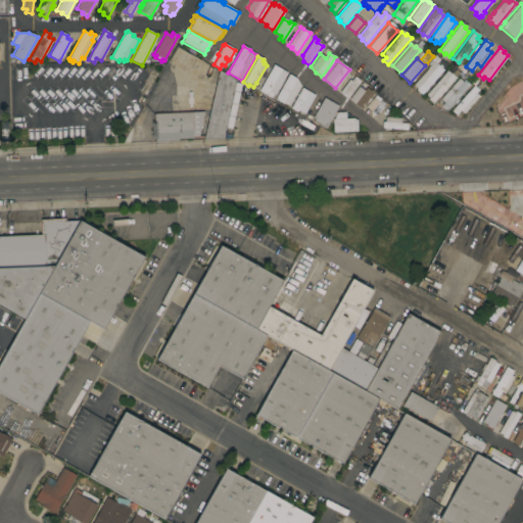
[(433,61),(443,69),(422,95),(416,89),(417,88),(413,85),(433,61)]
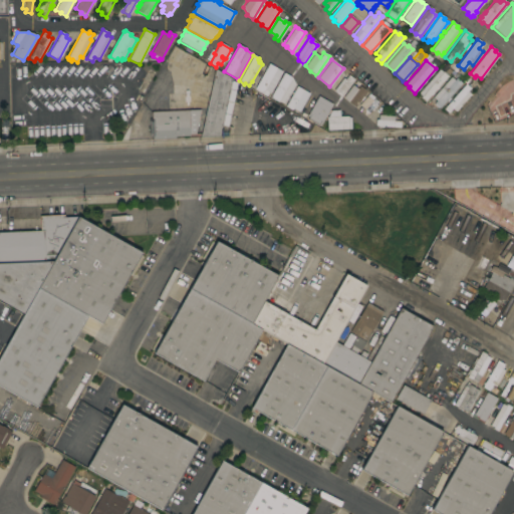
[(268,63),(282,71),(270,93),(269,92),(267,96),(254,88),(268,63)]
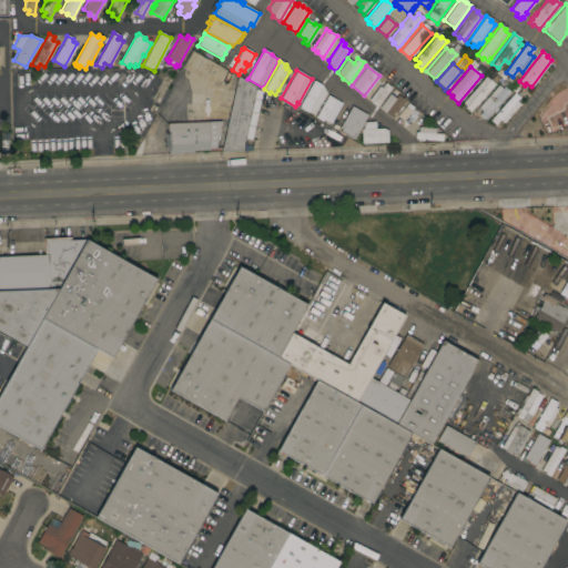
[(164,75),(171,80),(158,103),(155,102),(154,103),(152,102),(153,101),(151,100),(164,75)]
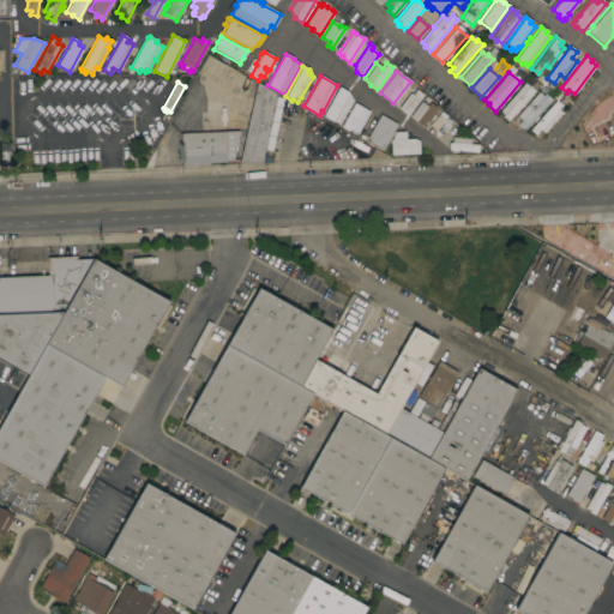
[(257,83),(276,94),(276,96),(283,98),(271,151),(264,149),(262,163),(239,163),(257,83)]
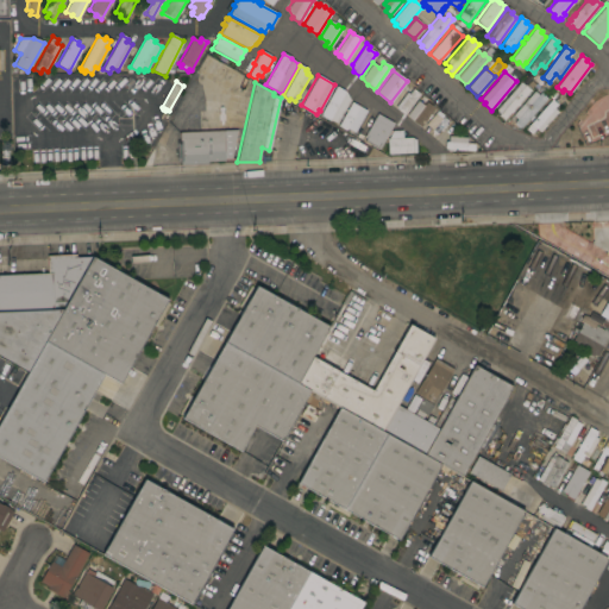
[(520,82),(525,86),(529,90),(503,120),(497,115),(500,114),(495,111),(520,82)]
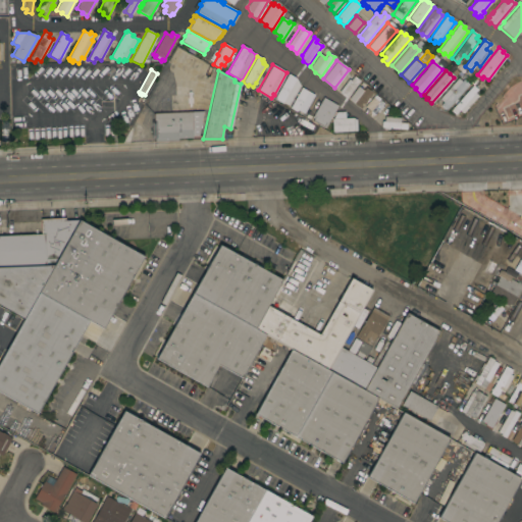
[(288,73),(296,79),(300,86),(289,106),(288,106),(288,107),(274,99),(288,73)]
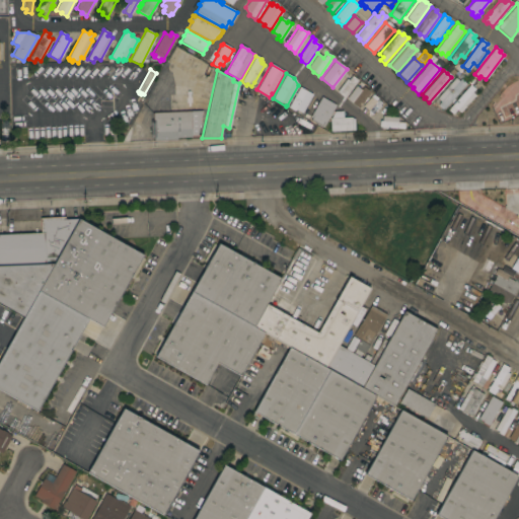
[(346,79),(348,80),(352,76),(357,80),(345,97),(337,91),(346,79)]
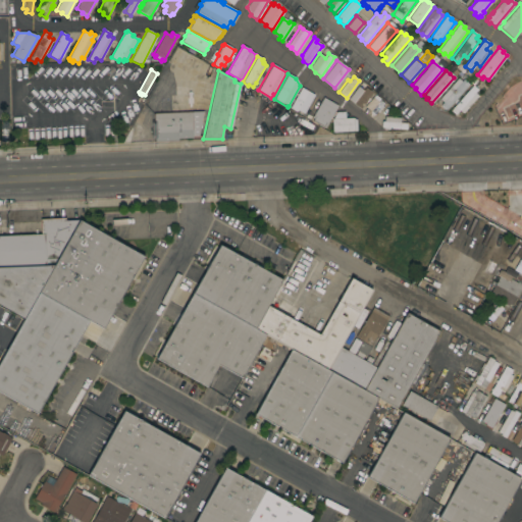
[(458,79),(461,82),(463,80),(469,85),(456,99),(457,100),(454,104),(453,103),(447,110),(446,109),(445,110),(440,106),(441,106),(440,105),(442,102),(439,99),(458,79)]
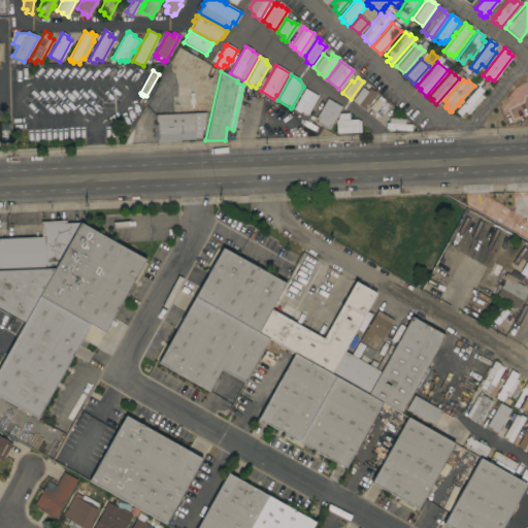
[(477,87),(483,91),(480,94),(484,97),(468,114),(464,111),(460,117),(456,112),(477,87)]
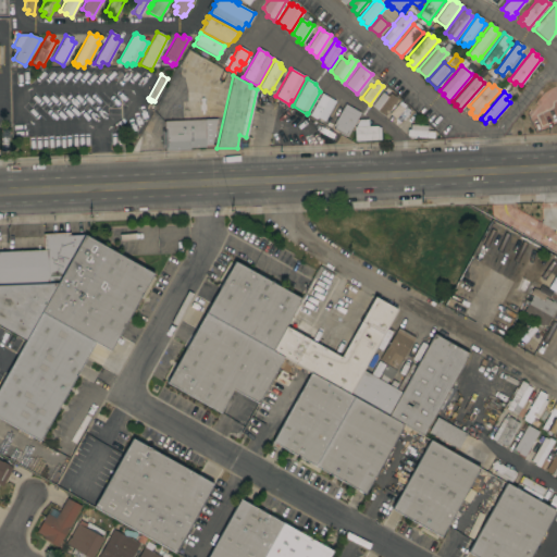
[(382,93),(387,97),(390,94),(397,99),(384,116),(378,111),(372,106),(382,93)]
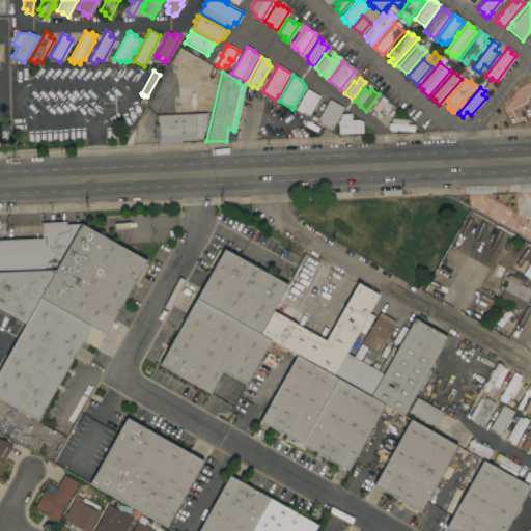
[(306,89),(319,96),(309,116),(302,112),(301,114),(295,110),(306,89)]
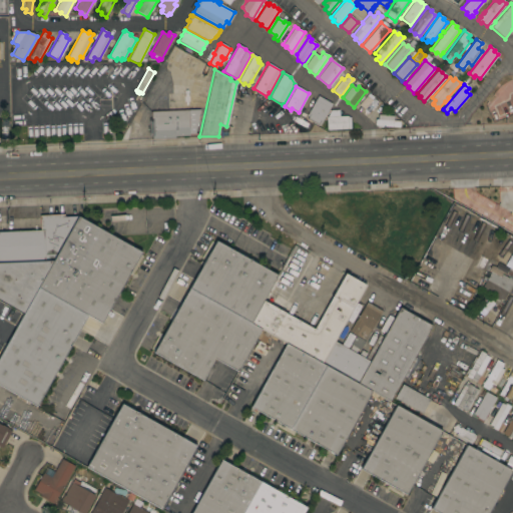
[(318,96),(332,104),(319,126),(314,123),(313,124),(304,119),(305,117),(307,119),(308,117),(307,116),(318,96)]
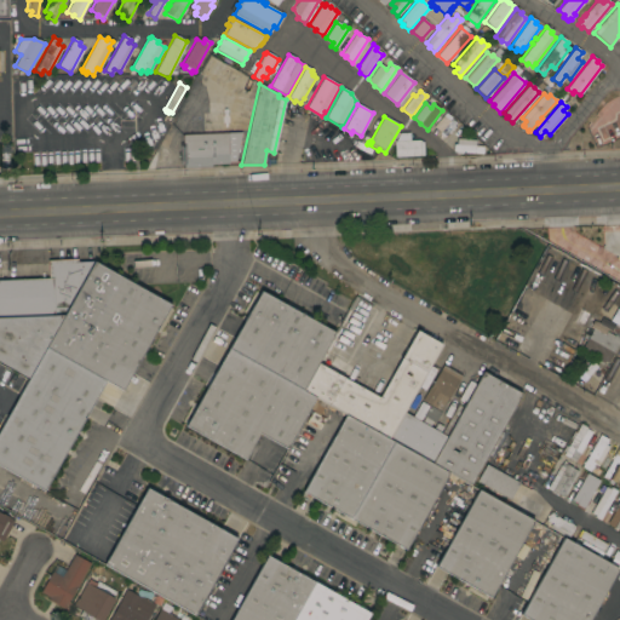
[(453,141),(461,128),(449,119),(440,132),(453,141)]
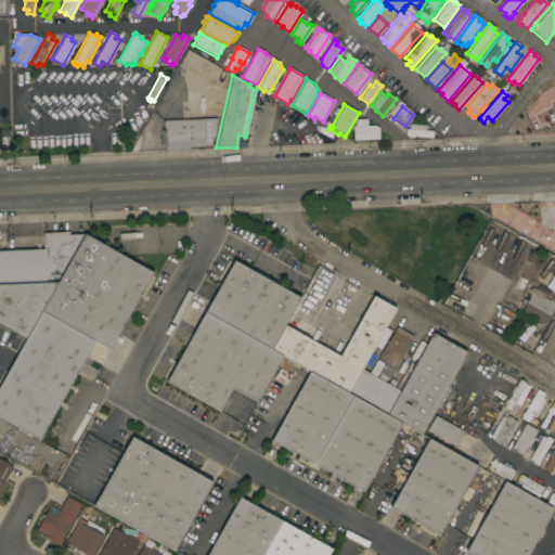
[(216,118),(217,137),(215,137),(216,144),(204,145),(204,146),(189,147),(189,150),(165,151),(163,121),(216,118)]
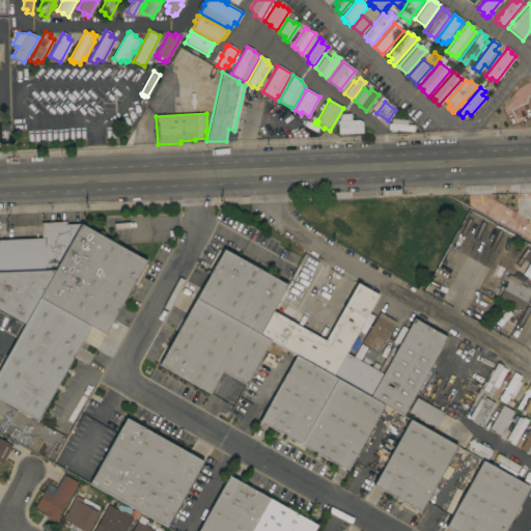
[(338,121),(338,119),(341,114),(351,113),(351,120),(359,120),(362,122),(363,133),(337,135),(336,121),(338,121)]
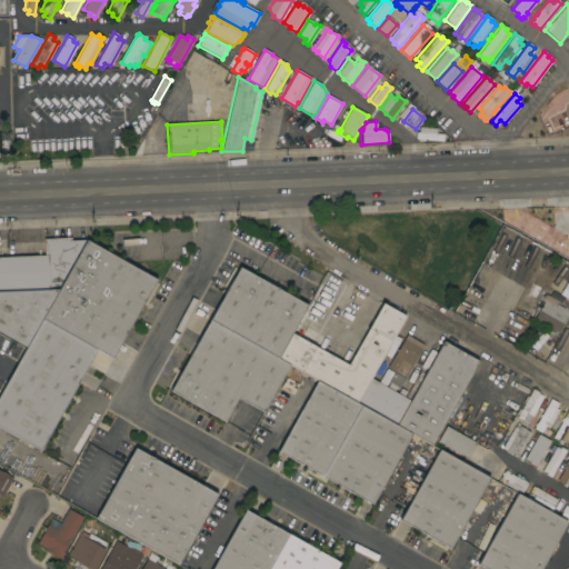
[(425,140),(425,141),(418,141),(418,140),(416,140),(416,132),(418,132),(419,127),(436,128),(436,133),(442,135),(442,141),(425,140)]
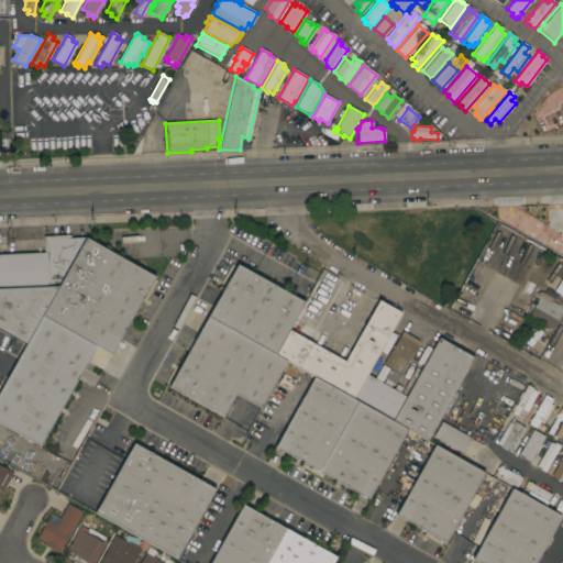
[(0,329),(0,254),(44,253),(43,236),(70,235),(70,239),(85,238),(41,315),(25,343),(0,329)]
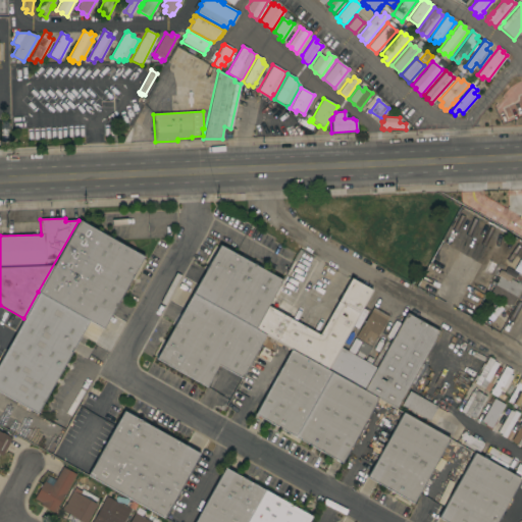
[(38,292),(79,220),(143,257),(103,328),(88,320),(38,292)]
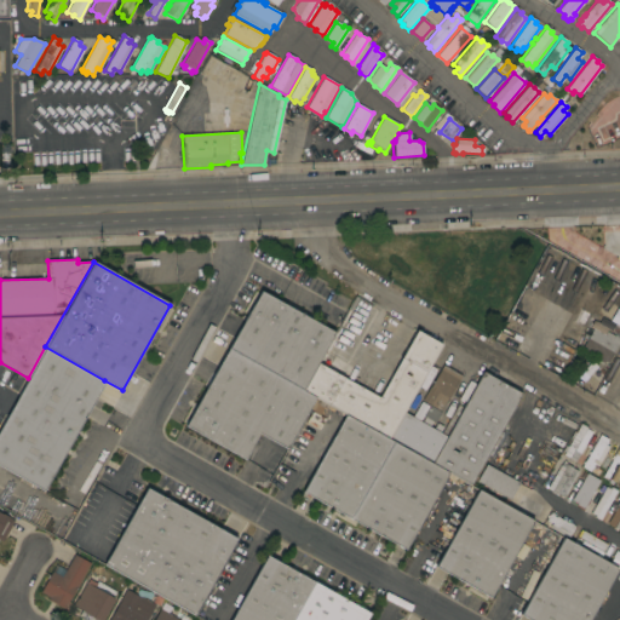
[(619,299),(604,291),(607,286),(619,293),(619,299)]
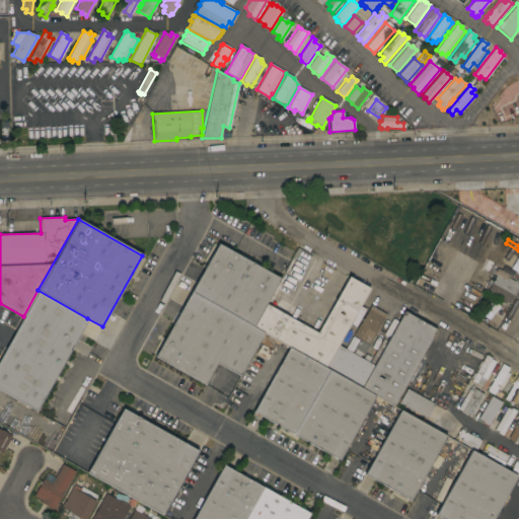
[(252,326),(191,293),(218,243),(280,279),(266,304),(252,326)]
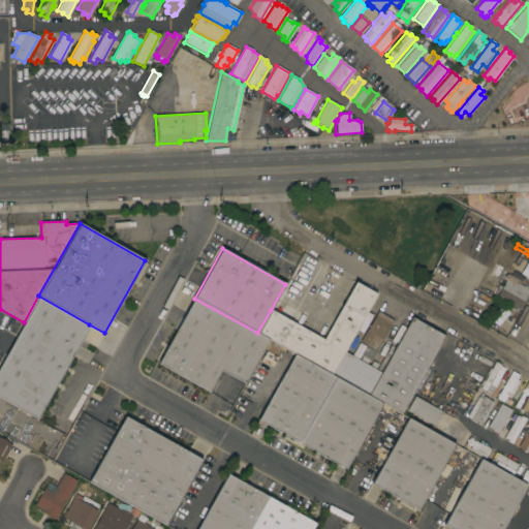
[(520,276),(517,280),(515,279),(511,284),(515,286),(516,285),(517,285),(518,283),(528,289),(528,291),(517,312),(511,308),(512,307),(496,298),(505,281),(499,277),(502,272),(504,273),(506,269),(520,276)]
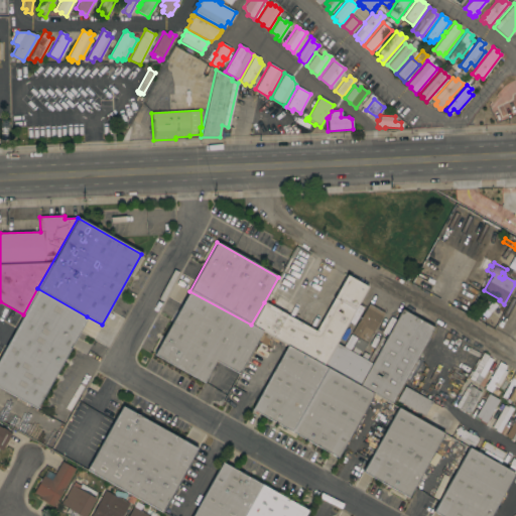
[(315,332),(347,275),(368,287),(336,344),(324,366),(288,346),(261,331),(251,325),(264,302),(315,332)]
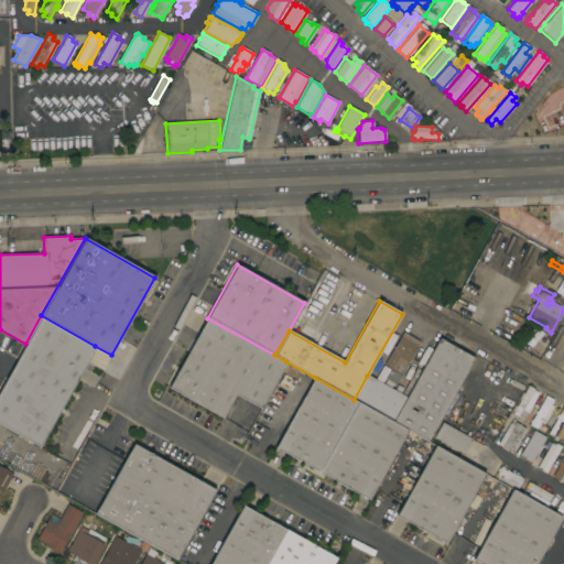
[(458,315),(458,314),(457,314),(458,311),(459,312),(461,311),(486,323),(484,327),(458,315)]
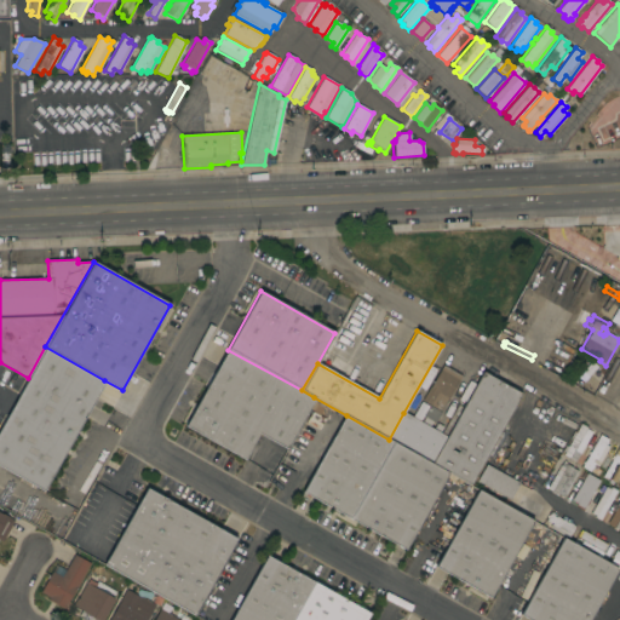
[(44,492),(0,466),(0,429),(28,378),(45,346),(104,380),(44,492)]
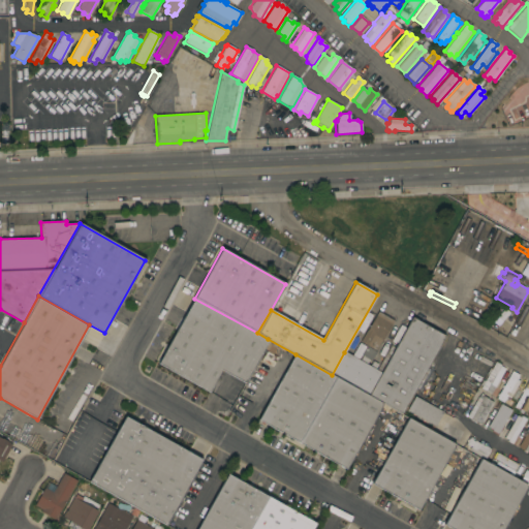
[(244,382),(221,370),(209,393),(158,364),(194,299),(257,333),(268,339),(244,382)]
